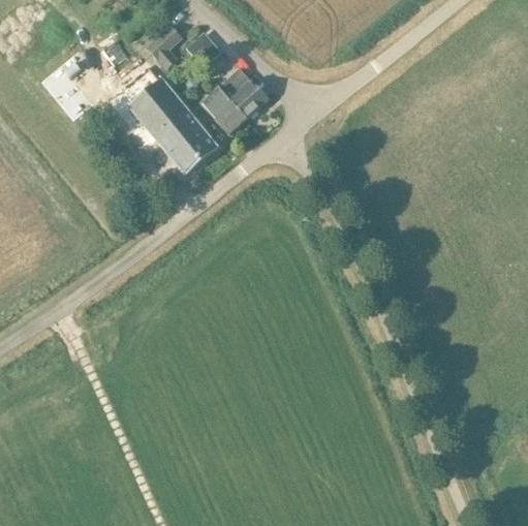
[(166,69),(178,59),(169,50),(182,38),(171,25),(147,47),(166,69)]
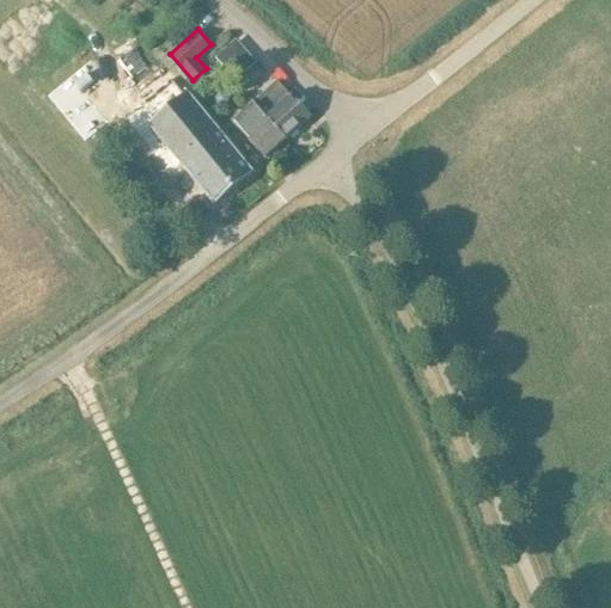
[(232,37),(212,55),(232,77),(252,59),(232,37)]
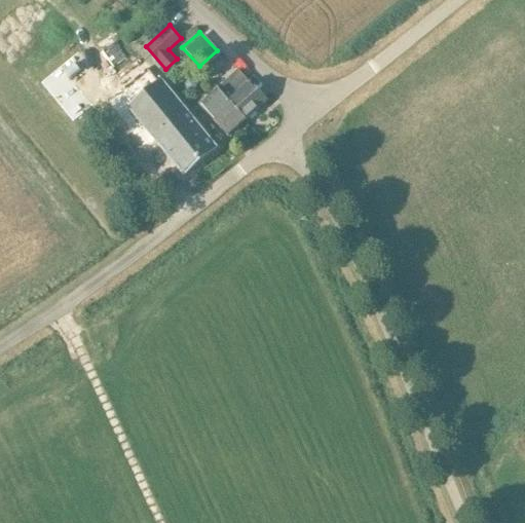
[(215,146),(160,78),(158,80),(144,63),(129,75),(133,79),(118,90),(184,172),(215,146)]
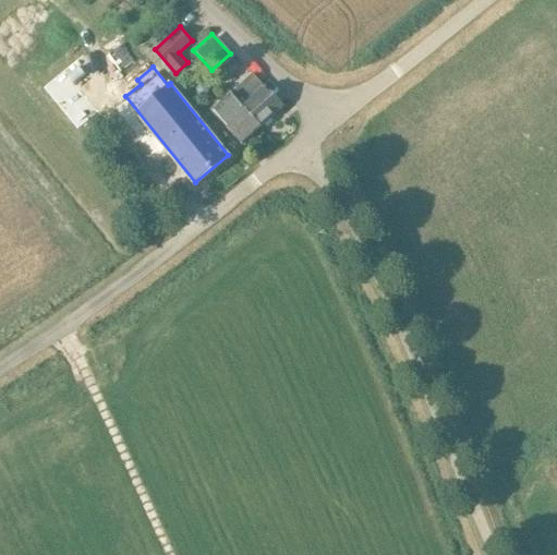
[(282,105),(252,71),(252,72),(229,93),(258,125),(282,105)]
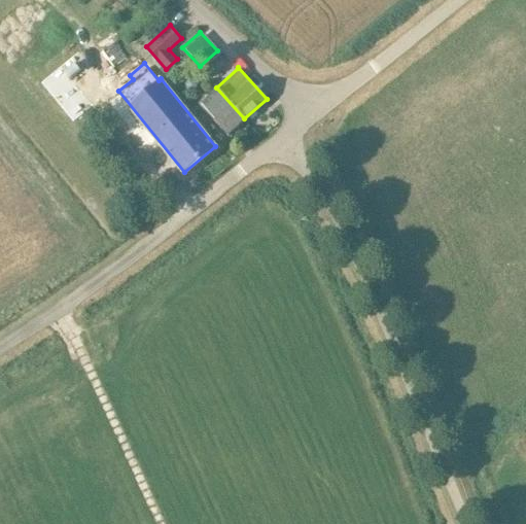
[(244,118),(216,88),(200,102),(228,133),(244,118)]
